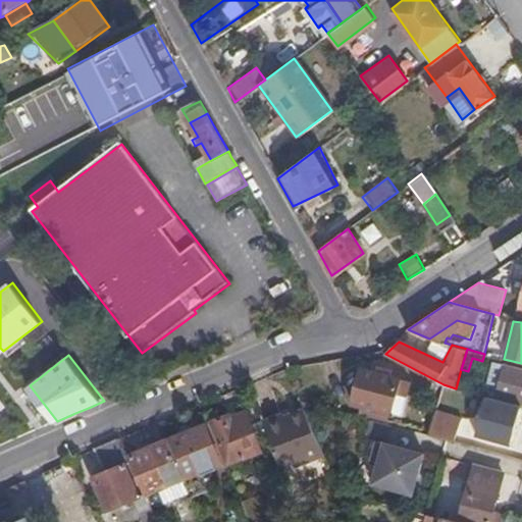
[(521,369),(496,362),(487,393),(521,402),(521,369)]
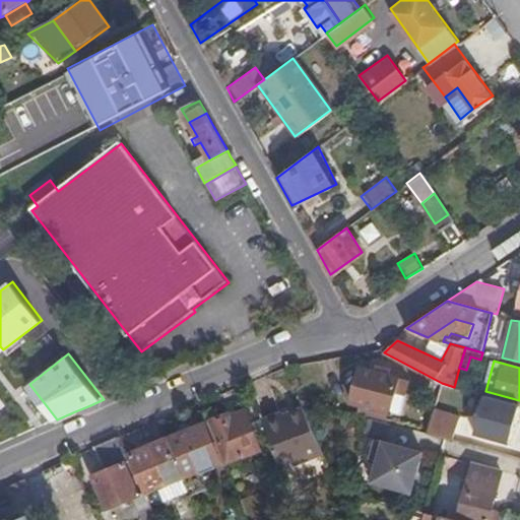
[(352,401),(362,404),(387,410),(389,411),(398,377),(361,368),(352,401)]
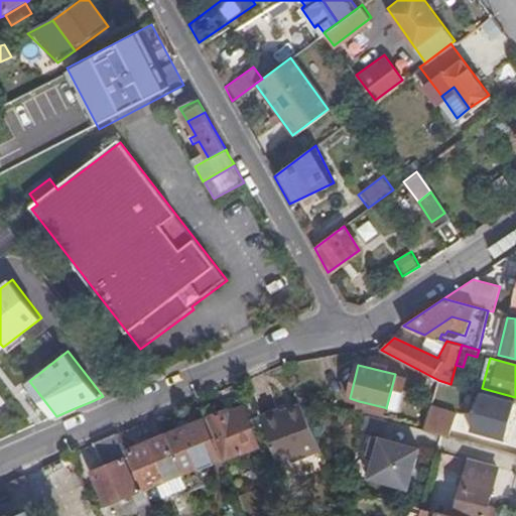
[(456,365),(450,384),(458,386),(463,367),(456,365)]
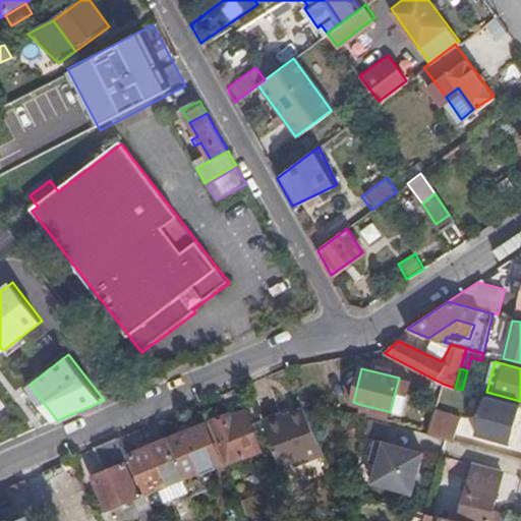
[(410,382),(399,378),(390,412),(402,415),(410,382)]
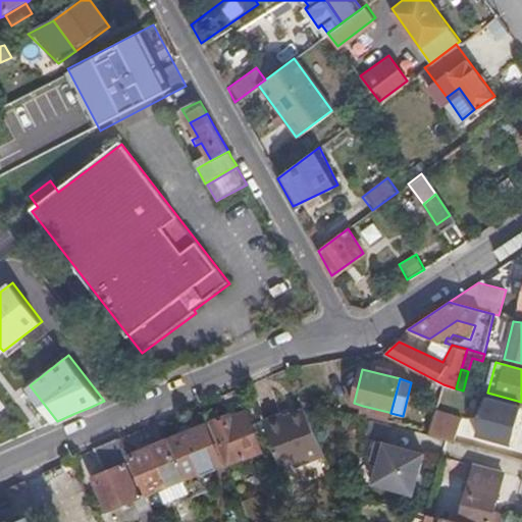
[(511,446),(521,406),(486,397),(476,436),(511,446)]
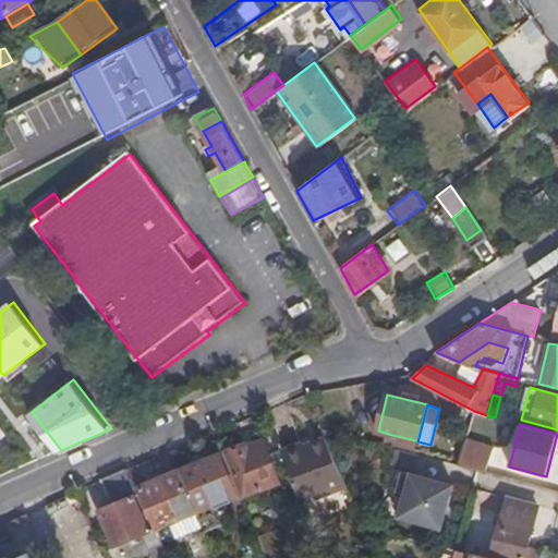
[(388,434),(386,445),(413,452),(415,440),(388,434)]
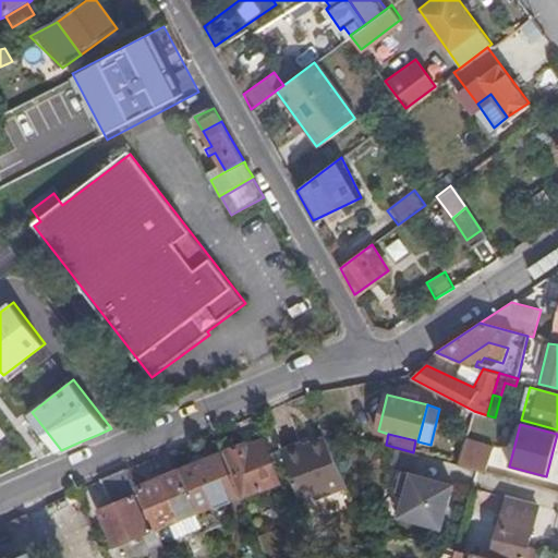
[(287,465),(302,504),(347,487),(325,437),(304,446),(303,444),(281,452),(287,465)]
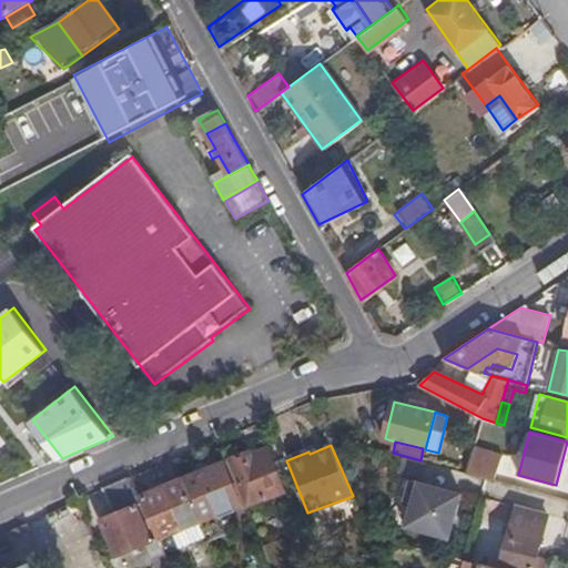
[(266,446),(250,453),(253,458),(269,453),(266,446)]
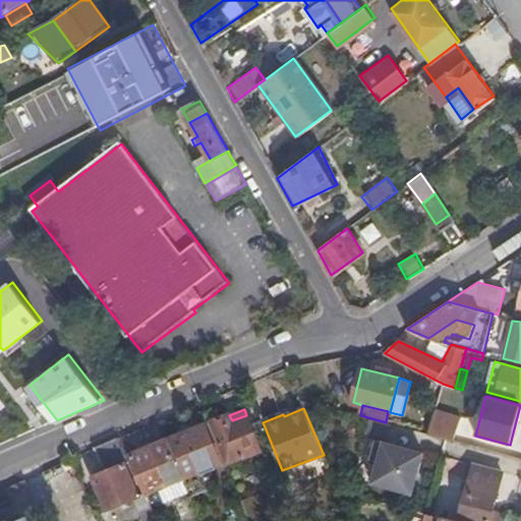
[(447,439),(455,441),(461,417),(436,411),(429,433),(447,439)]
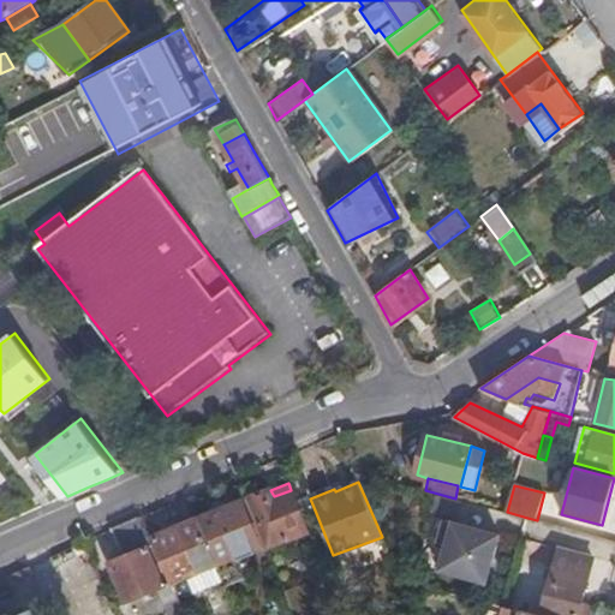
[(270,490),(248,500),(266,547),(278,543),(284,539),(308,531),(302,519),(294,500),(291,490),(274,496),(270,490)]
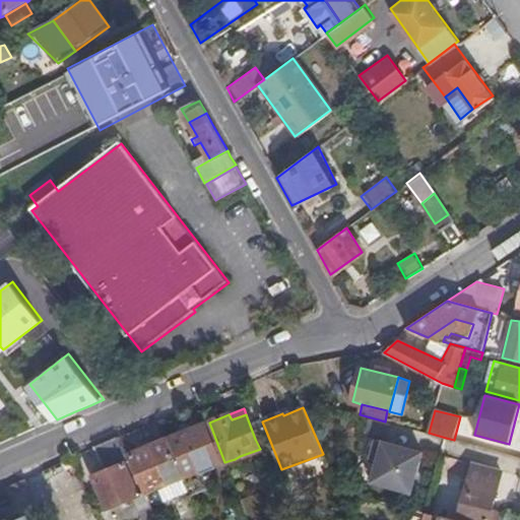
[(262,421),(261,417),(249,423),(255,439),(267,434),(262,421)]
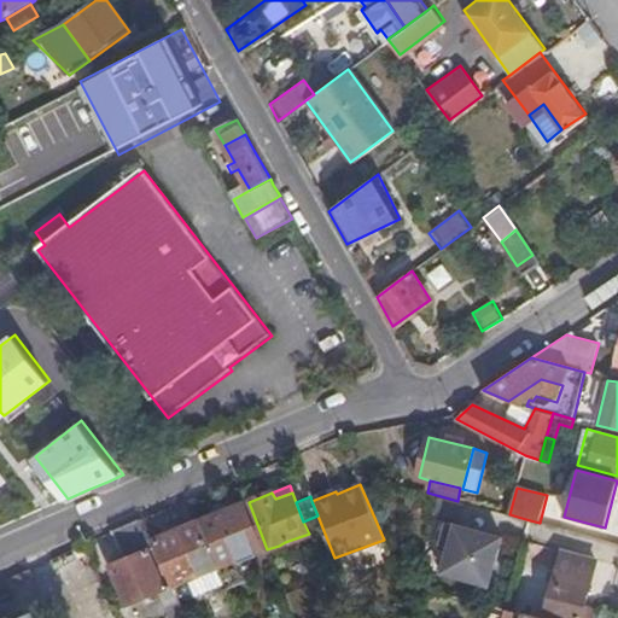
[(243,503),(198,522),(217,566),(262,548),(243,503)]
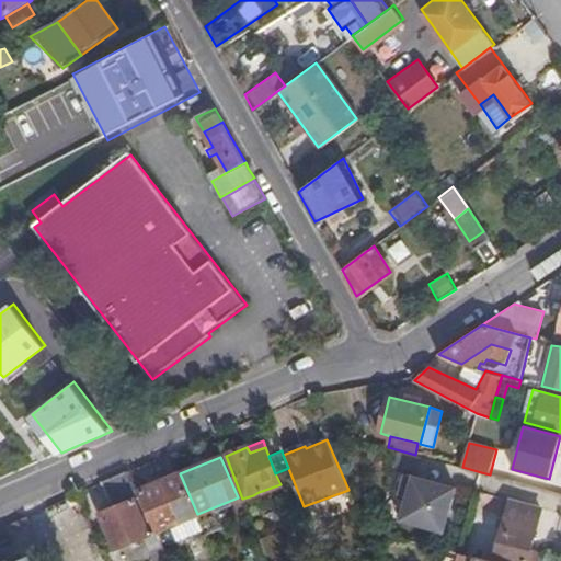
[(125,472),(102,482),(113,507),(99,513),(114,548),(142,536),(152,558),(164,553),(153,533),(149,535),(134,499),(137,497),(125,472)]
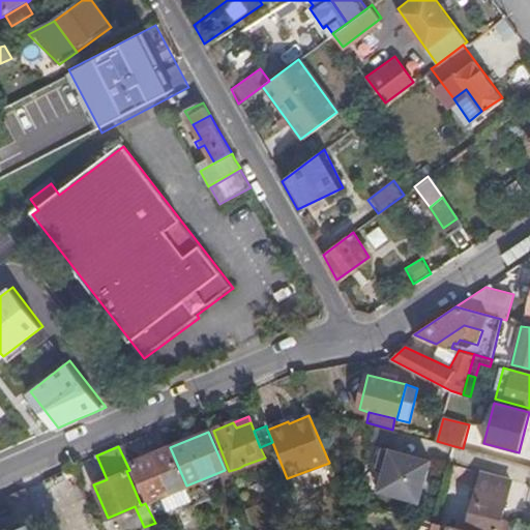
[(186,486),(170,447),(133,463),(156,521),(195,505),(186,486)]
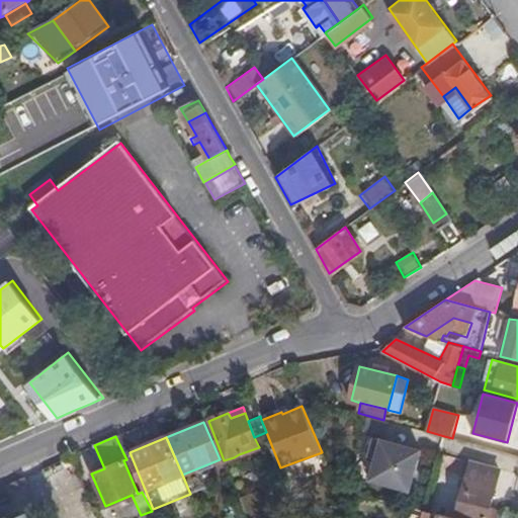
[(386,448),(382,440),(375,438),(369,458),(377,460),(371,481),(411,491),(422,451),(409,447),(406,448),(405,453),(386,448)]
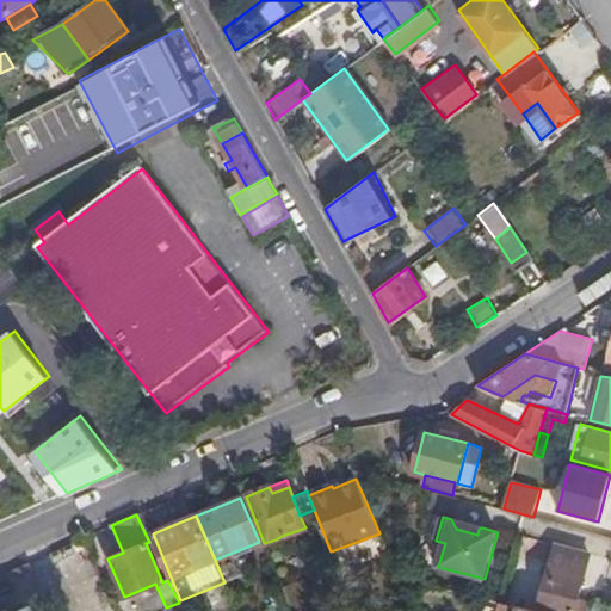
[(482,528),(451,519),(456,529),(477,535),(479,529),(482,528)]
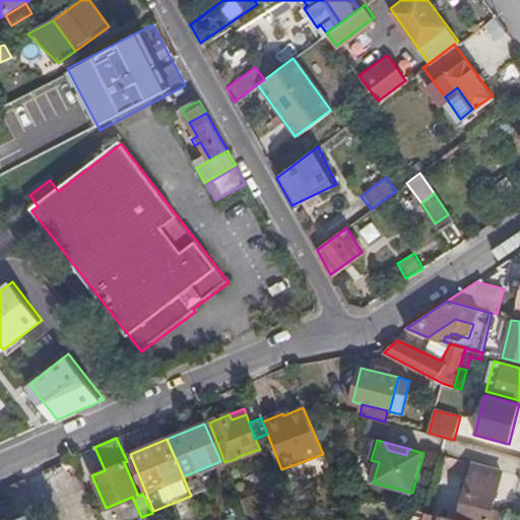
[(240,456),(235,459),(239,468),(244,466),(240,456)]
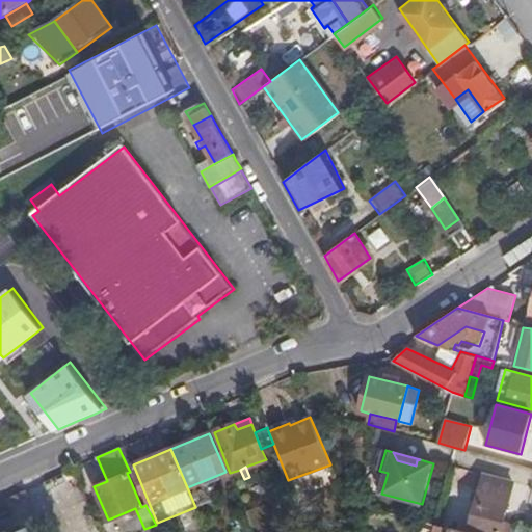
[(510,531),(512,526),(502,523),(514,478),(483,470),(469,525),(484,529),(483,531),(510,531)]
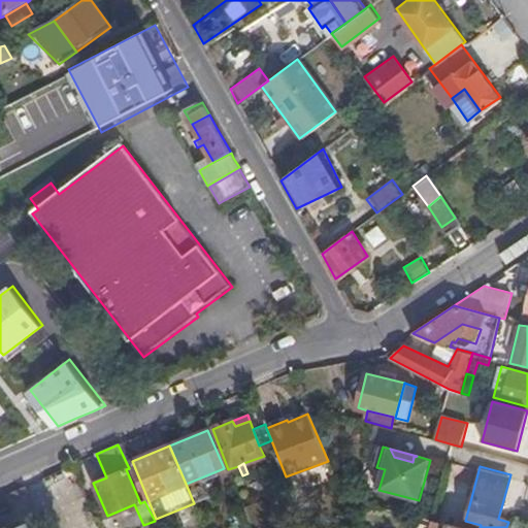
[(0,499),(0,527),(17,527),(27,523),(12,493),(0,499)]
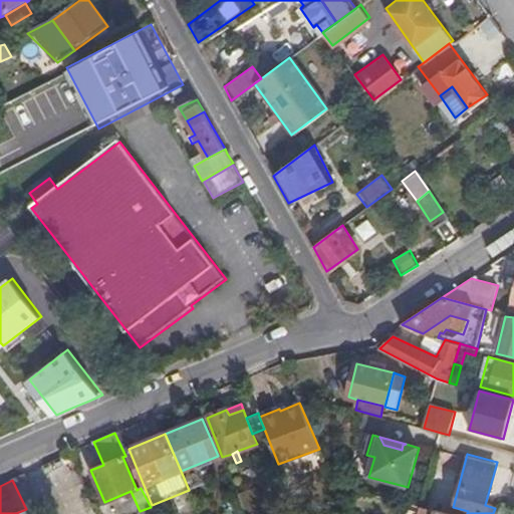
[(410,504),(407,513),(451,513),(421,507),(410,504)]
